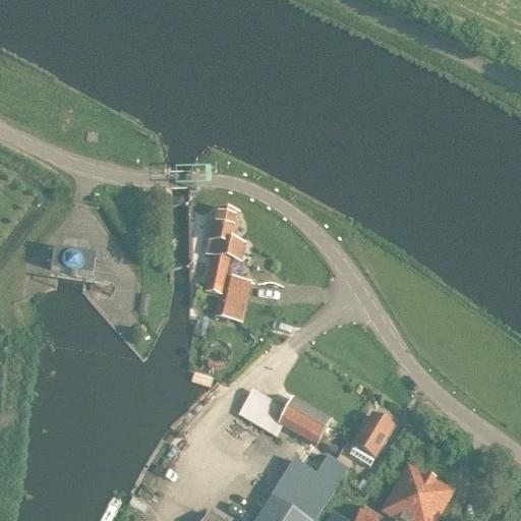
[(244,244),(233,241),(238,215),(216,210),(208,246),(216,248),(214,257),(212,257),(205,293),(221,297),(217,315),(237,320),(245,281),(226,276),(229,261),(228,261),(229,259),(240,263),(244,244)]
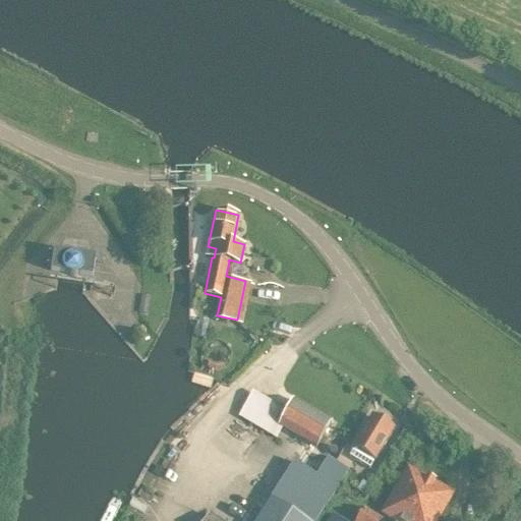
[(226,368),(222,362),(217,363),(211,362),(207,367),(216,371),(226,368)]
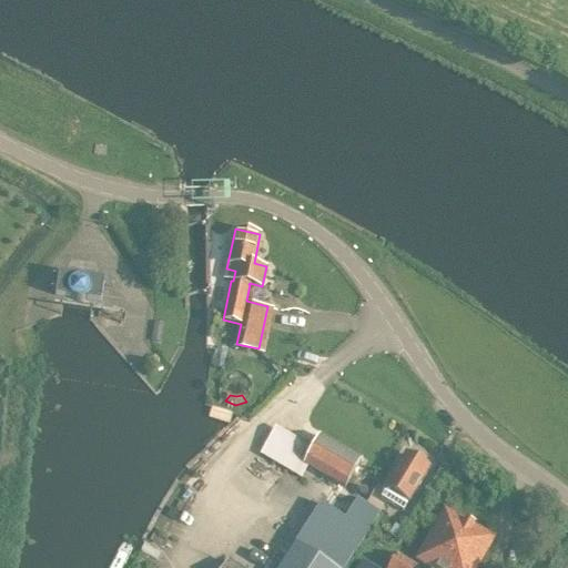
[(344,487),(361,458),(320,435),(311,452),(274,430),(261,453),(297,475),(304,464),(344,487)]
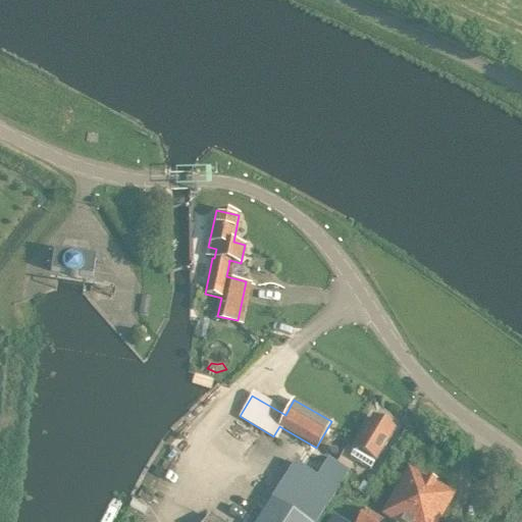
[(375,461),(395,430),(377,420),(373,427),(368,424),(354,447),(348,442),(336,463),(351,471),(357,462),(358,462),(363,453),(375,461)]
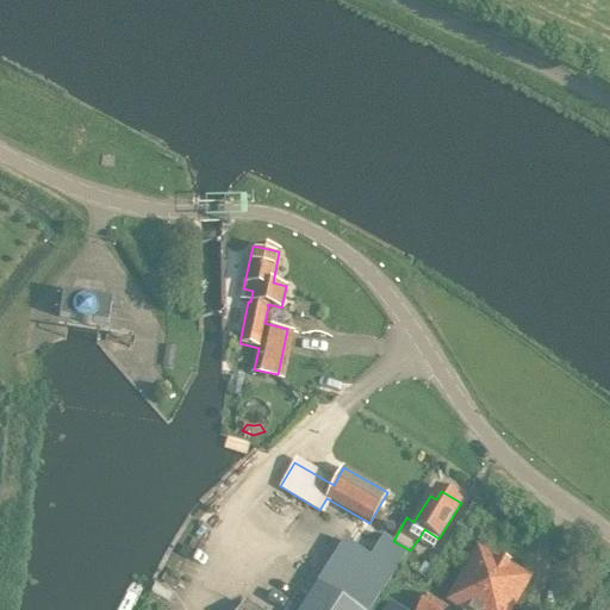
[(238,609),(368,609),(372,605),(372,607),(396,571),(397,572),(408,551),(384,536),(371,556),(344,541),(318,586),(316,585),(299,609),(254,609),(243,603),(238,609)]
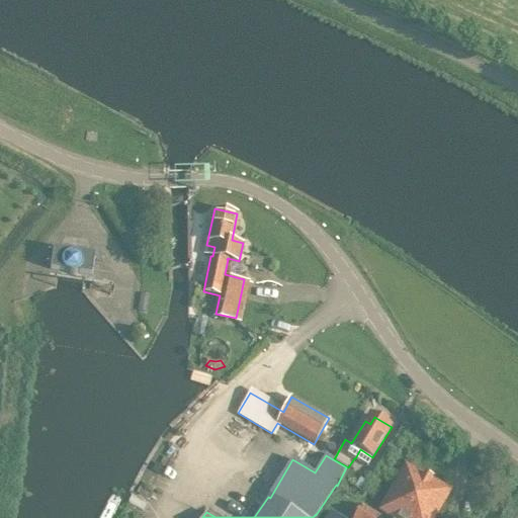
[(392,517),(435,517),(451,491),(405,464),(378,511),(392,517)]
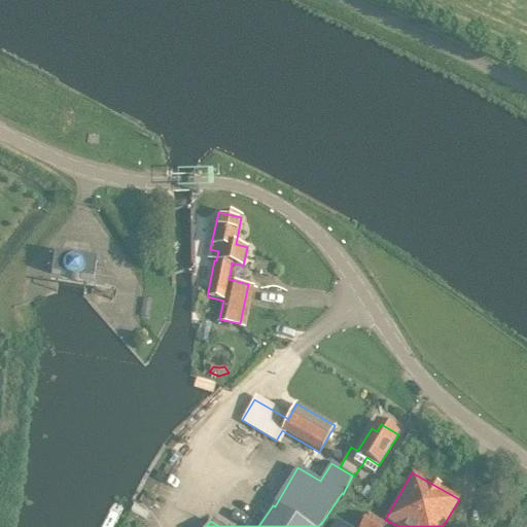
[(372,489),(365,486),(360,494),(366,498),(372,489)]
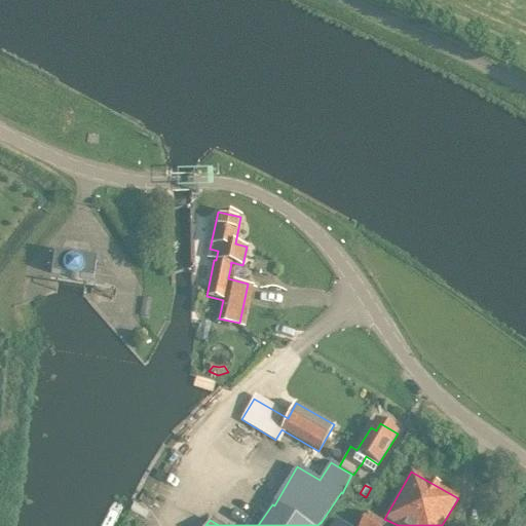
[(385,525),(386,525),(366,513),(362,522),(359,525),(385,525)]
